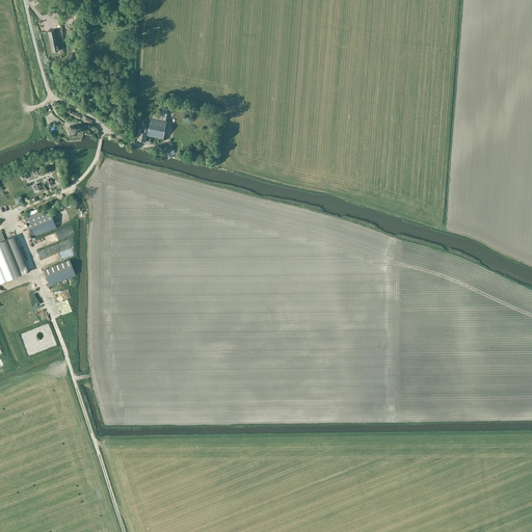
[(52,52),(58,51),(55,36),(54,30),(48,31),(52,52)]
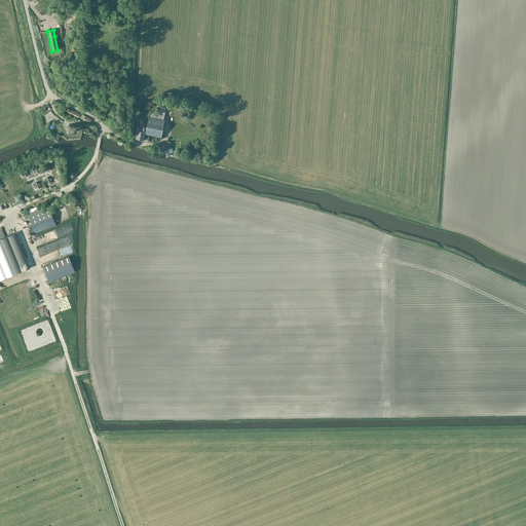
[(80,114),(69,109),(67,109),(66,111),(68,112),(67,113),(78,118),(79,117),(80,114)]
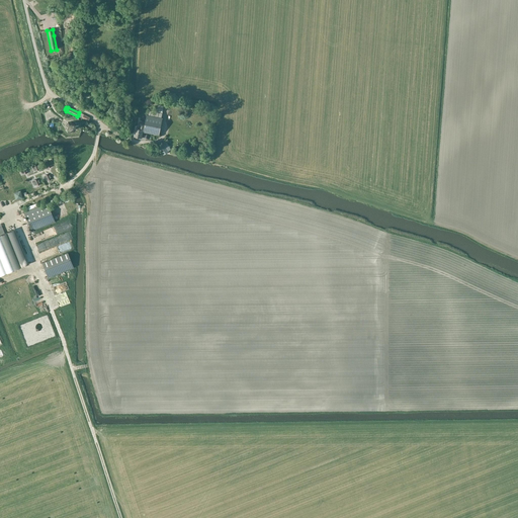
[(136,127),(135,136),(139,137),(139,139),(146,141),(147,134),(143,134),(143,132),(159,135),(163,117),(162,117),(149,114),(147,114),(145,123),(140,122),(139,127),(136,127)]
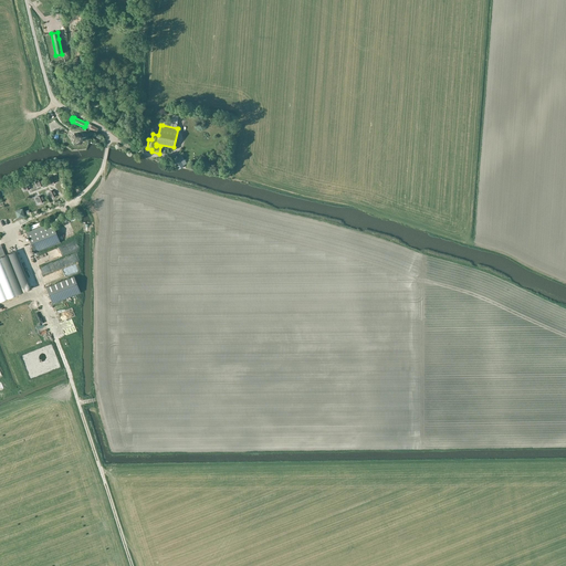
[(74,134),(72,137),(73,142),(77,144),(81,143),(82,143),(83,138),(82,135),(79,133),(74,134)]
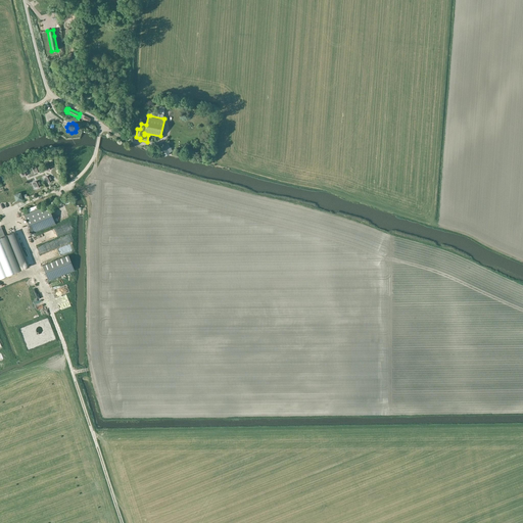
[(173,150),(168,142),(158,146),(159,148),(159,150),(155,148),(154,150),(163,153),(163,154),(165,156),(168,155),(170,153),(171,153),(170,152),(173,150)]
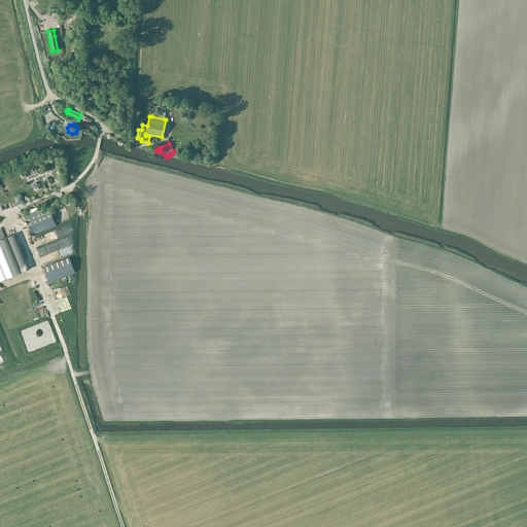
[(25,216),(32,236),(57,225),(48,206),(25,216)]
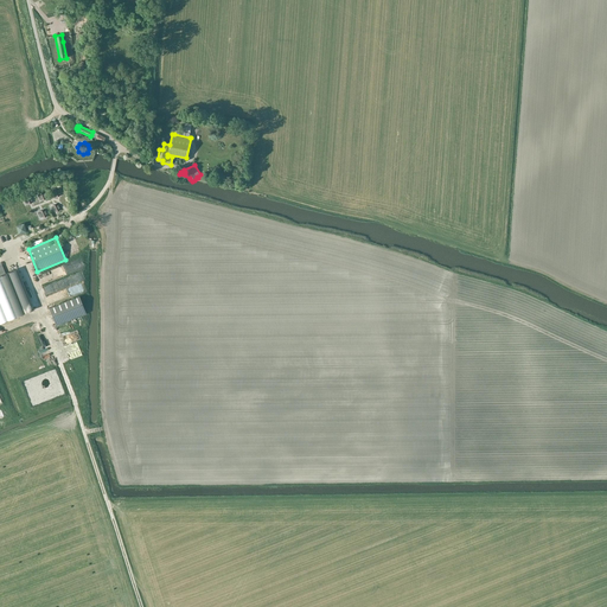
[(17,269),(6,273),(1,262),(0,262),(0,321),(33,308),(17,269)]
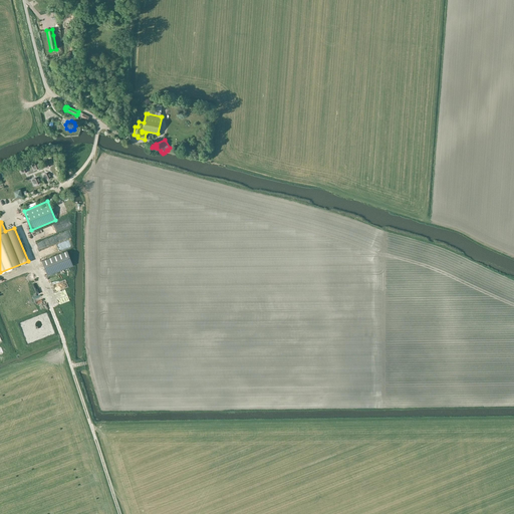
[(66,222),(30,231),(32,238),(67,229),(66,222)]
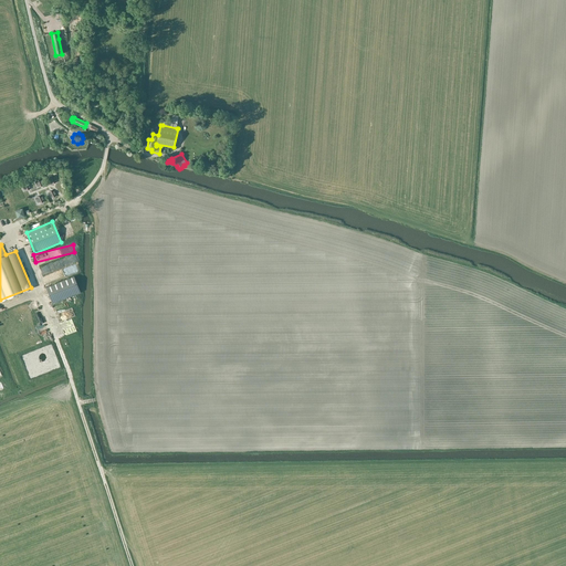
[(58,260),(59,266),(72,263),(71,257),(58,260)]
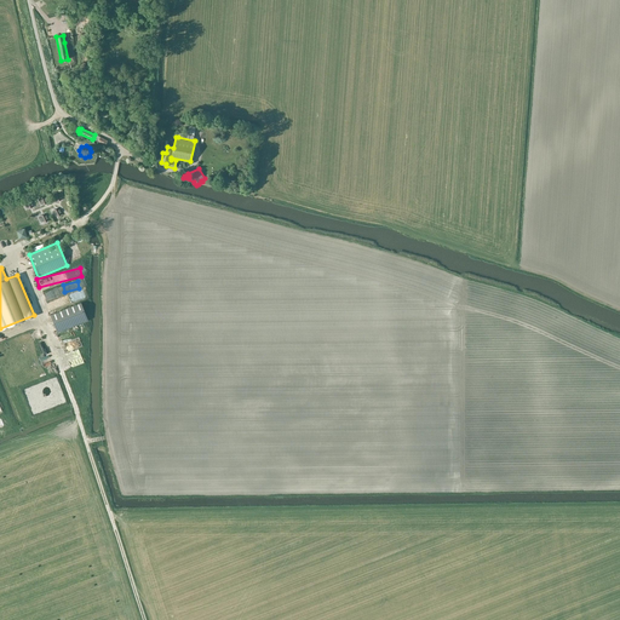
[(45,310),(82,298),(80,290),(42,302),(45,310)]
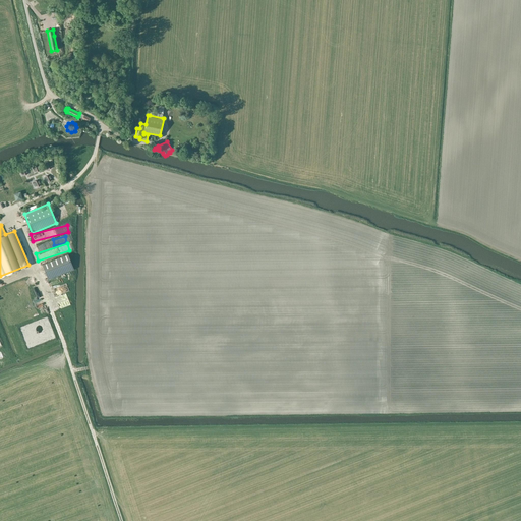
[(49,280),(73,270),(68,254),(43,265),(49,280)]
